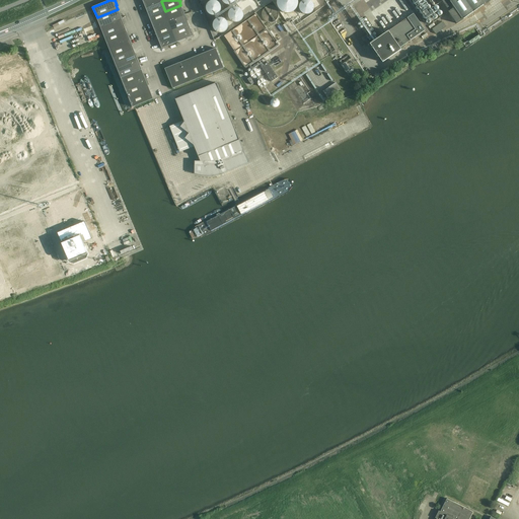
[(279,6),(280,9),(281,11),(282,13),(284,15),(287,16),(290,17),(292,17),(295,16),(297,14),(299,12),(300,9),(301,7),(301,4),(300,1),(298,0),(281,0),(280,3),(279,6)]
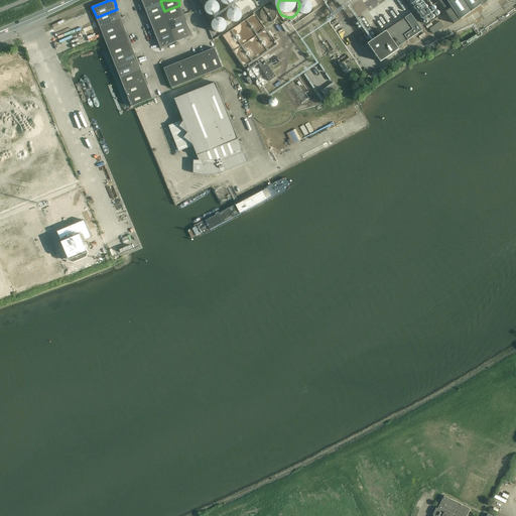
[(438,0),(446,11),(445,12),(455,24),(460,20),(482,5),(488,1),(488,0),(438,0)]
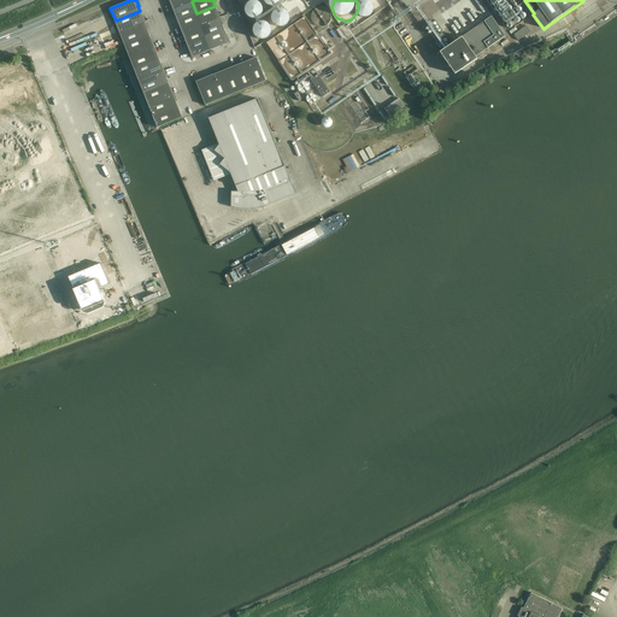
[(197,13),(192,1),(172,10),(175,17),(176,16),(178,22),(197,13)]
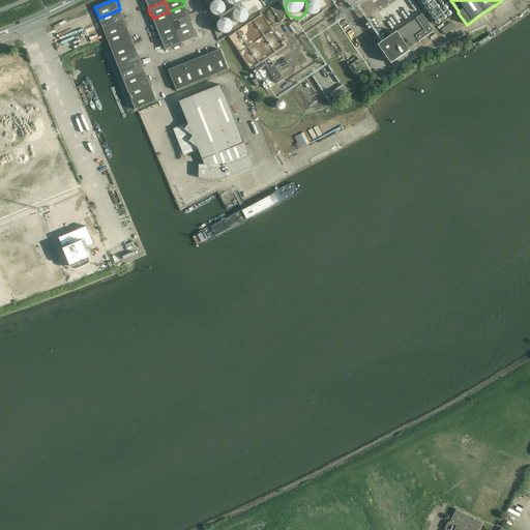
[(211,8),(211,10),(212,12),(213,13),(214,15),(216,16),(218,17),(221,16),(223,16),(224,15),(225,12),(226,11),(227,9),(226,7),(226,5),(225,4),(223,2),(222,1),(219,1),(217,1),(215,2),(213,3),(212,4),(211,6),(211,8)]
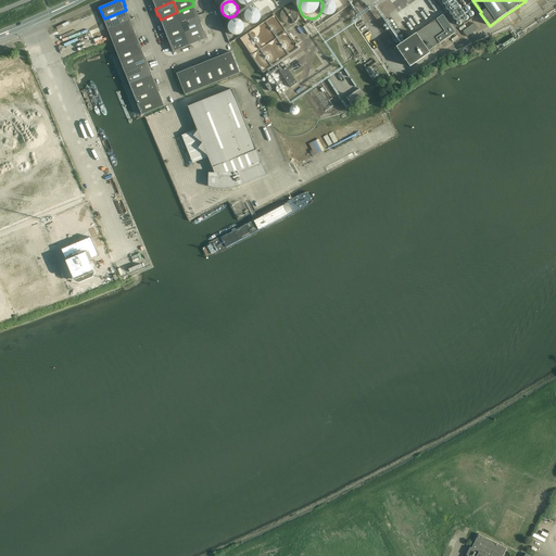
[(324,11),(324,13),(325,15),(326,16),(327,17),(329,19),(331,19),(333,19),(336,19),(337,17),(338,15),(339,13),(339,12),(339,10),(339,8),(338,5),(336,4),(333,3),(332,3),(330,3),(328,4),(326,5),(325,7),(324,9),(324,11)]
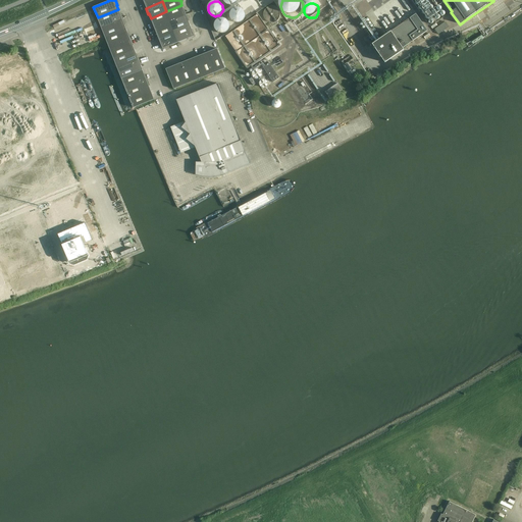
[(181,5),(166,11),(170,21),(187,15),(185,9),(184,9),(181,5)]
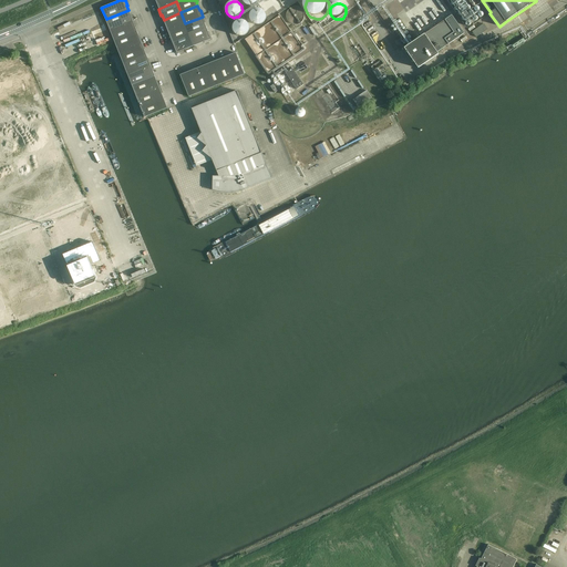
[(251,17),(251,19),(251,20),(253,22),(255,23),(257,24),(258,24),(260,24),(263,23),(265,22),(266,21),(267,19),(267,17),(267,16),(266,13),(265,11),(264,10),(261,9),(259,9),(257,9),(255,10),(254,11),(253,12),(251,14),(251,17)]
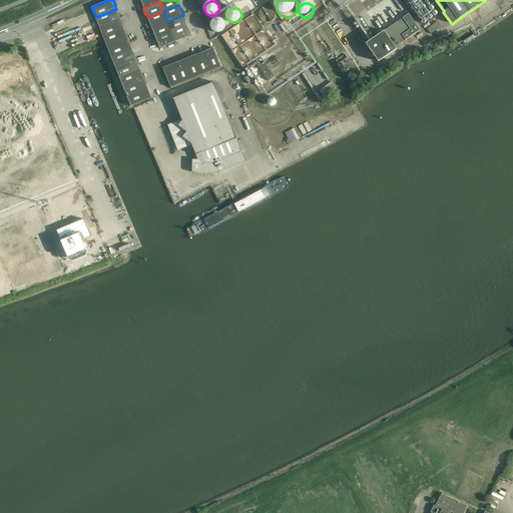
[(99,27),(108,24),(121,19),(119,13),(118,13),(116,9),(96,17),(99,27)]
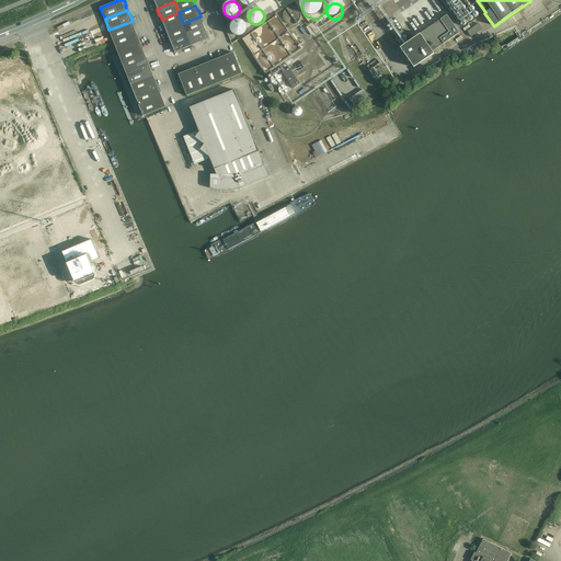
[(165,31),(183,23),(179,12),(162,20),(163,24),(162,24),(165,31)]
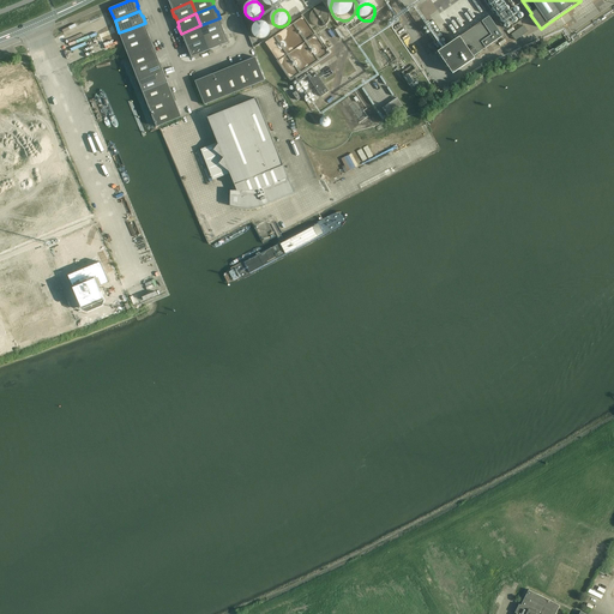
[(457,38),(438,52),(452,74),(475,59),(474,56),(477,54),(486,48),(503,36),(489,17),(457,38)]
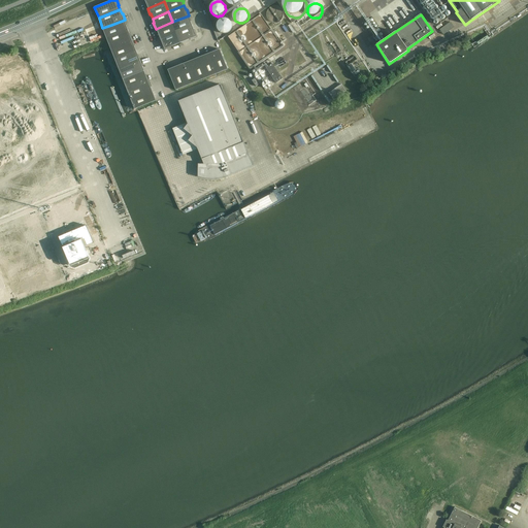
[(176,32),(192,26),(191,22),(192,22),(189,15),(172,22),(176,32)]
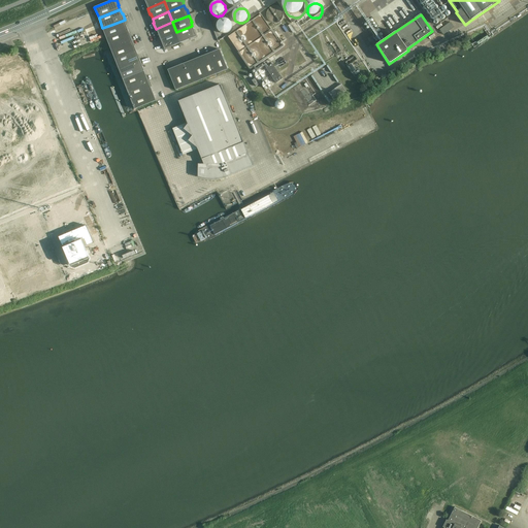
[(218,26),(218,28),(219,30),(220,31),(222,33),(223,33),(225,34),(227,34),(229,33),(230,32),(232,30),(232,29),(233,27),(232,25),(232,23),(231,22),(229,20),(228,20),(226,19),(224,19),(222,20),(221,21),(219,23),(219,24),(218,26)]
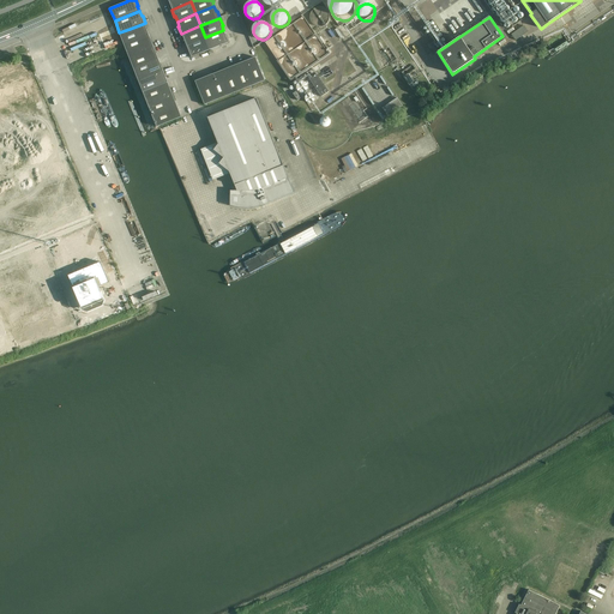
[(124,44),(128,43),(149,35),(146,30),(148,30),(145,23),(130,29),(119,32),(124,44)]
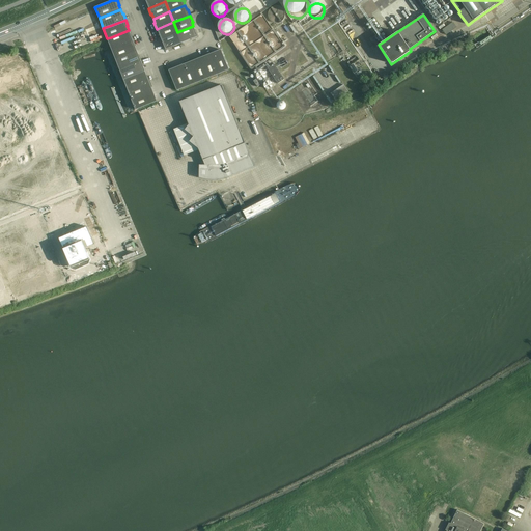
[(162,38),(177,32),(173,22),(157,29),(159,35),(160,34),(162,38)]
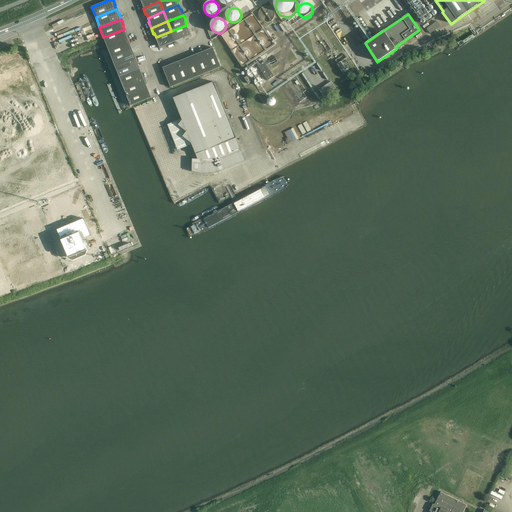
[(426,29),(430,34),(440,27),(437,22),(426,29)]
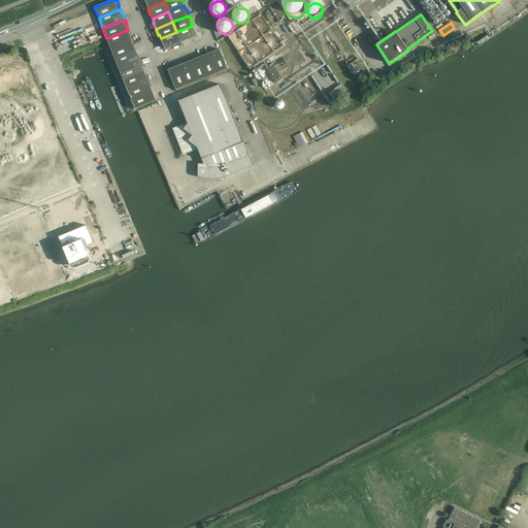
[(176,32),(180,43),(190,39),(191,40),(198,37),(195,30),(194,30),(192,26),(176,32)]
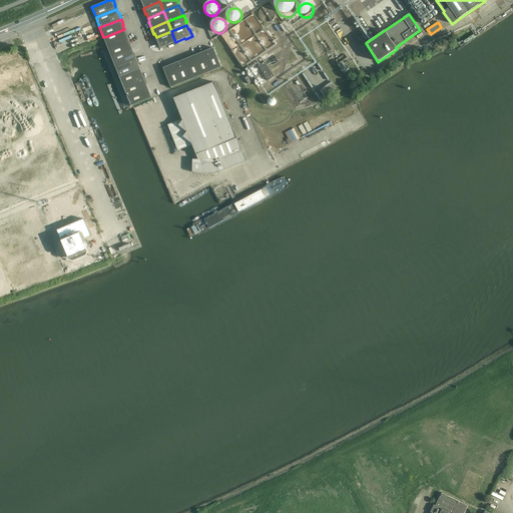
[(124,29),(107,36),(103,37),(107,47),(129,39),(127,33),(126,33),(124,29)]
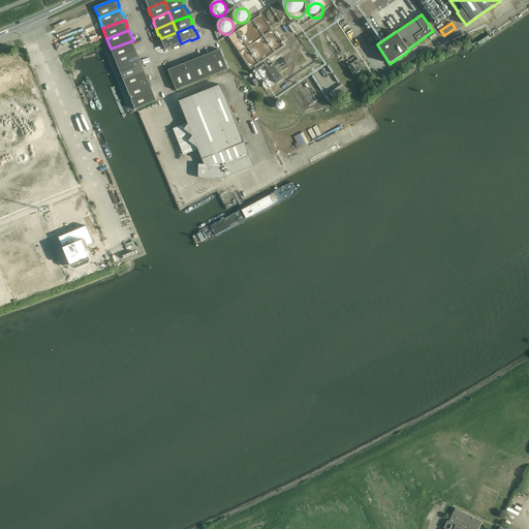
[(181,43),(177,32),(161,38),(162,43),(161,43),(164,51),(172,48),(172,47),(181,43)]
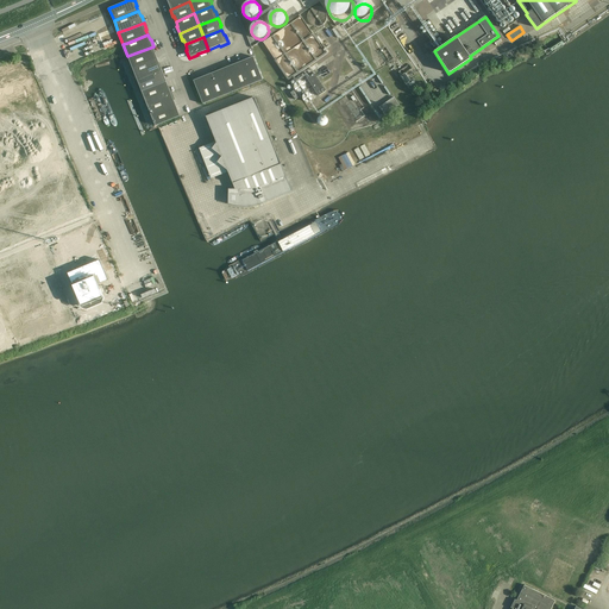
[(154,46),(127,56),(132,68),(157,58),(155,54),(156,52),(154,46)]
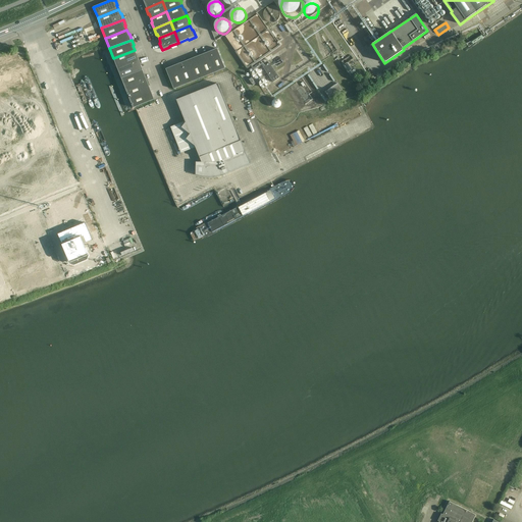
[(207,52),(215,72),(225,68),(217,49),(213,50),(212,50),(207,52)]
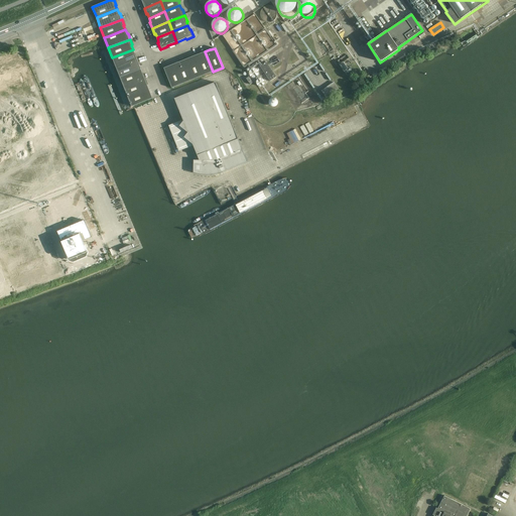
[(133,49),(112,57),(116,68),(138,59),(136,53),(135,53),(133,49)]
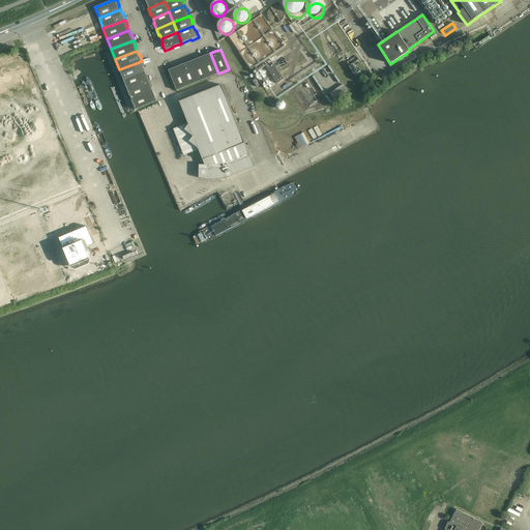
[(200,58),(208,78),(218,74),(210,53),(204,55),(204,56),(200,58)]
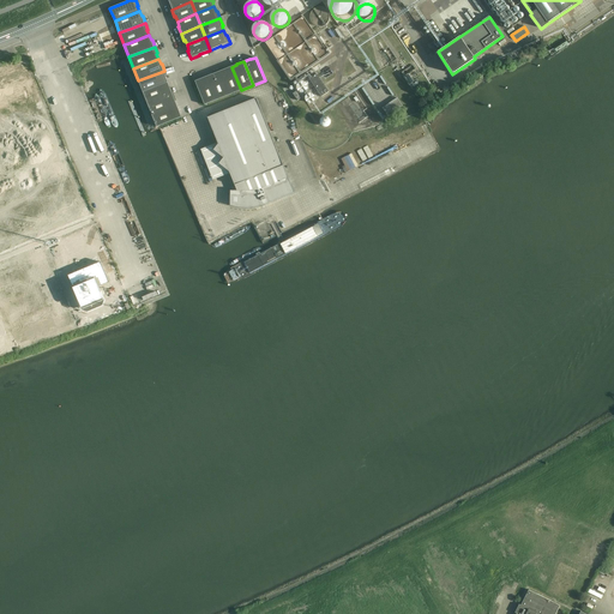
[(241,90),(232,67),(227,68),(220,71),(229,95),(241,90)]
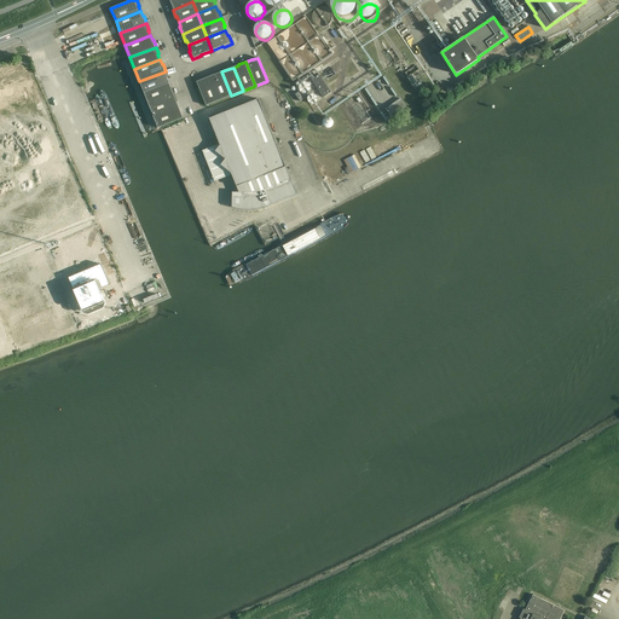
[(166,71),(139,81),(144,93),(169,84),(167,79),(168,77),(166,71)]
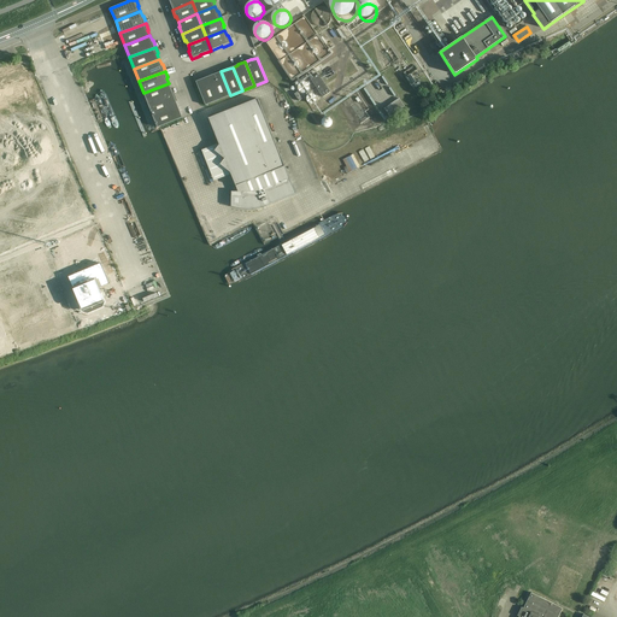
[(209,77),(218,100),(230,95),(221,71),(213,74),(213,75),(209,77)]
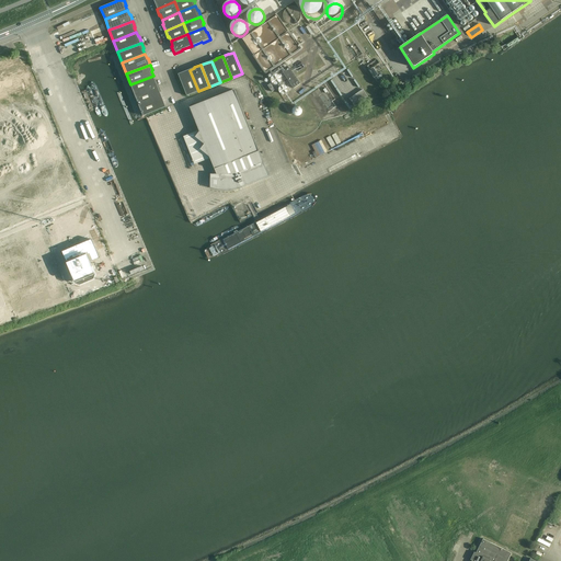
[(289,68),(283,72),(294,89),(300,83),(289,68)]
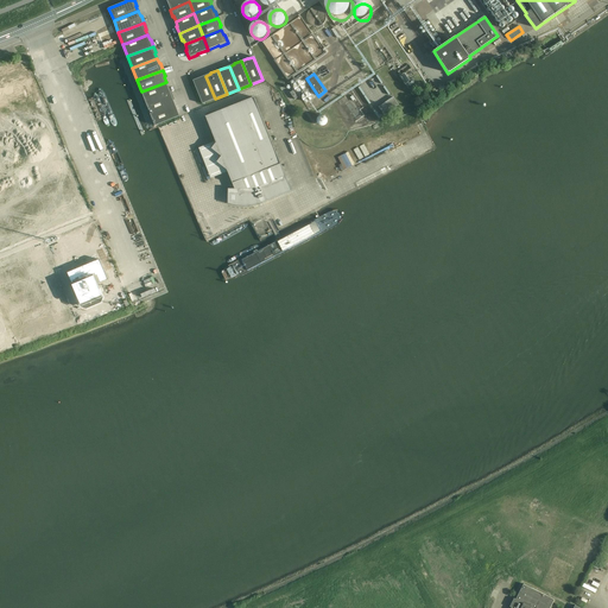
[(215,99),(206,76),(201,77),(201,76),(192,80),(196,88),(203,103),(215,99)]
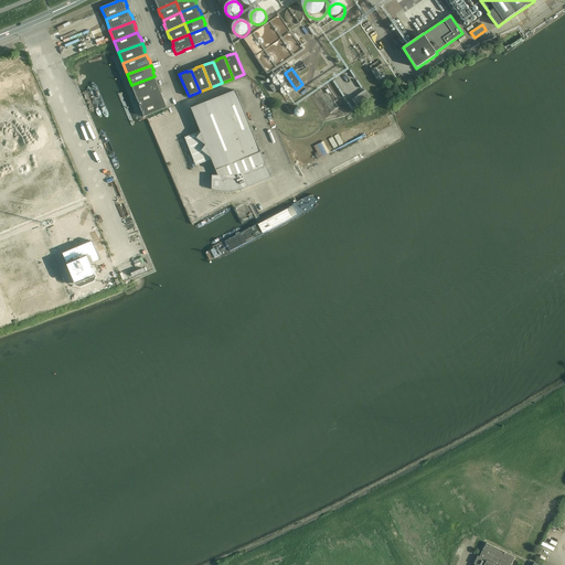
[(155,76),(131,85),(136,96),(160,86),(157,81),(155,76)]
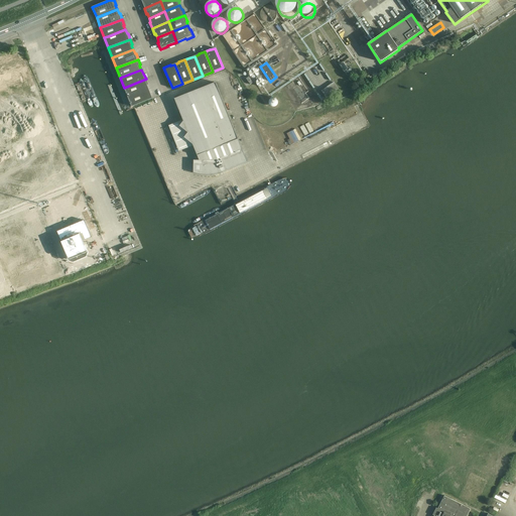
[(128,98),(149,90),(147,85),(148,85),(146,79),(124,88),(128,98)]
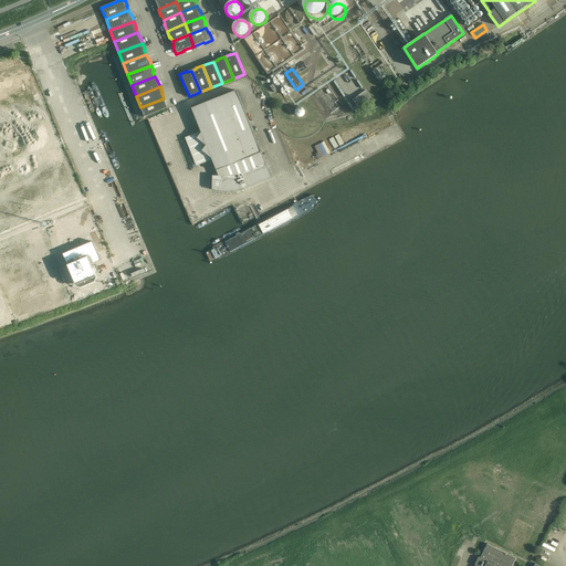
[(271,178),(237,91),(191,108),(201,133),(197,138),(206,146),(202,152),(211,158),(219,176),(212,176),(212,189),(220,191),(227,191),(234,191),(241,190),(271,178)]
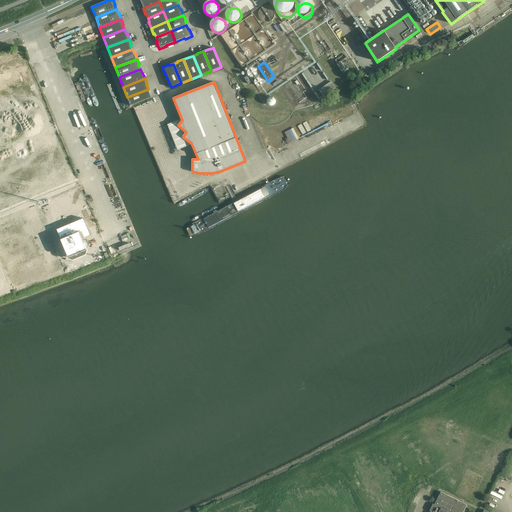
[(148,89),(127,97),(131,106),(151,98),(148,89)]
